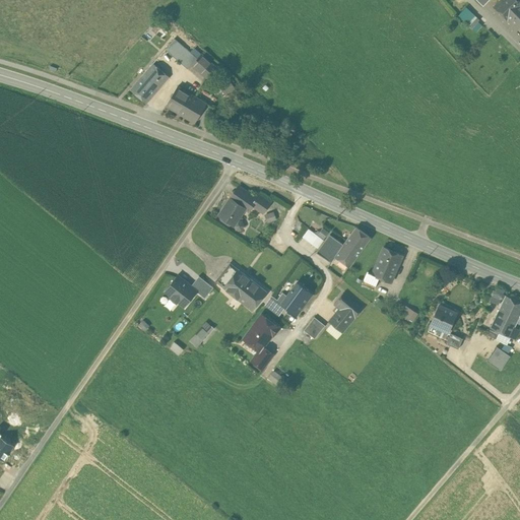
[(519,0),(499,0),(499,1),(493,6),(509,21),(518,29),(519,27),(519,0)]
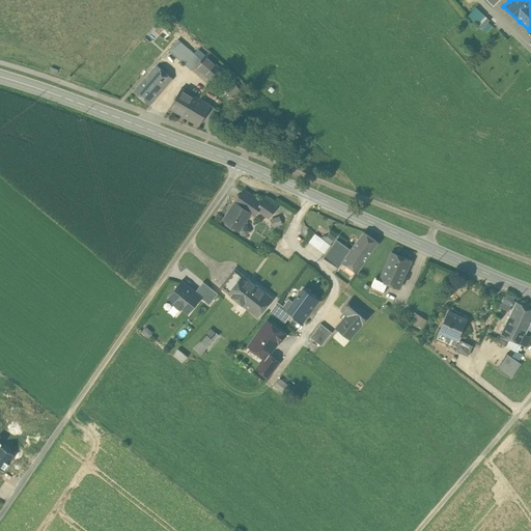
[(481,30),(491,20),(477,7),(468,17),(481,30)]
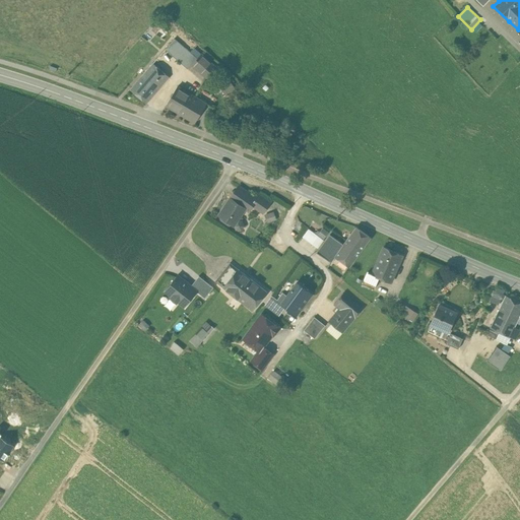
[(197,58),(175,39),(165,50),(187,69),(192,64),(197,58)]
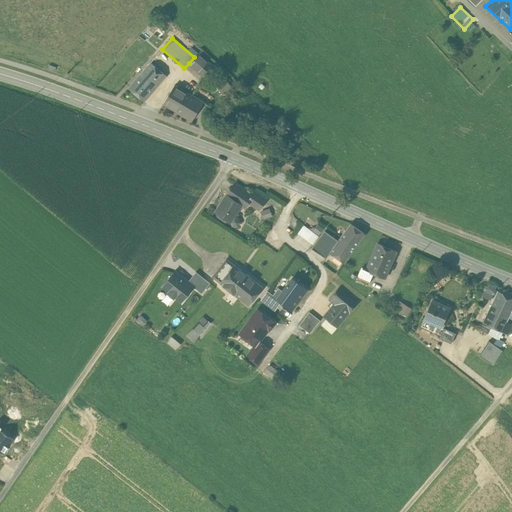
[(212,66),(197,53),(194,57),(189,63),(203,76),(212,66)]
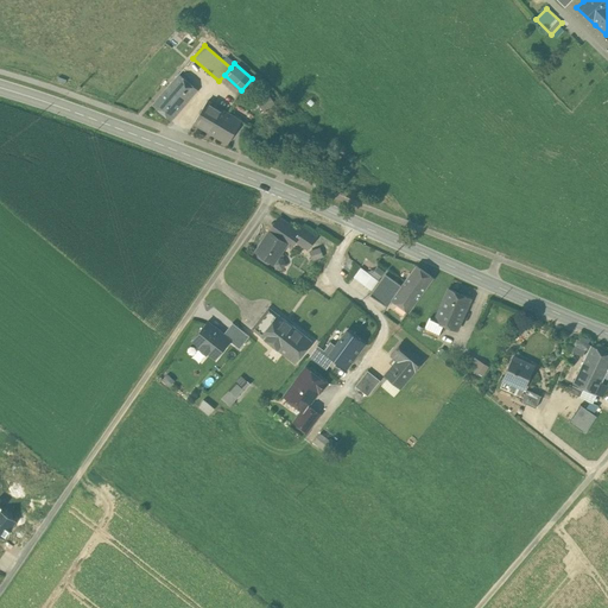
[(179,74),(152,105),(172,121),(198,90),(179,74)]
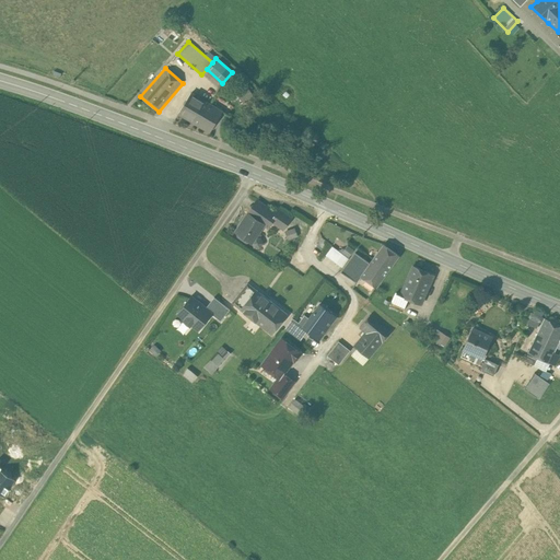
[(247,86),(238,92),(245,102),(253,96),(247,86)]
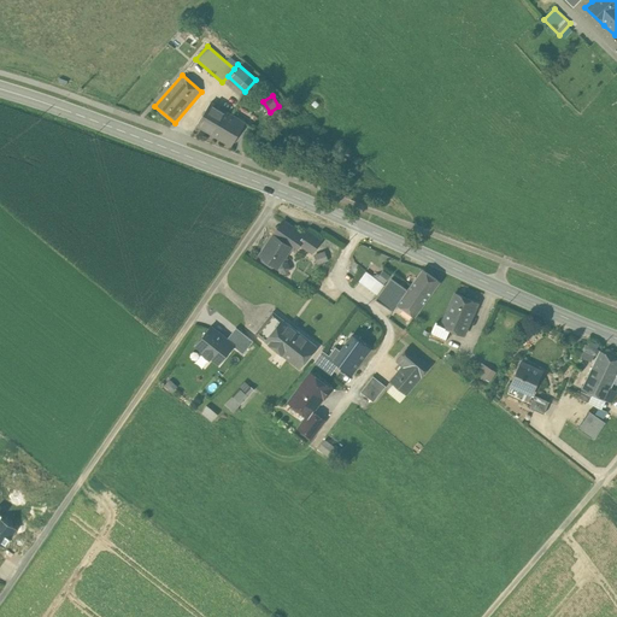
[(245,123),(211,103),(197,125),(230,146),(245,123)]
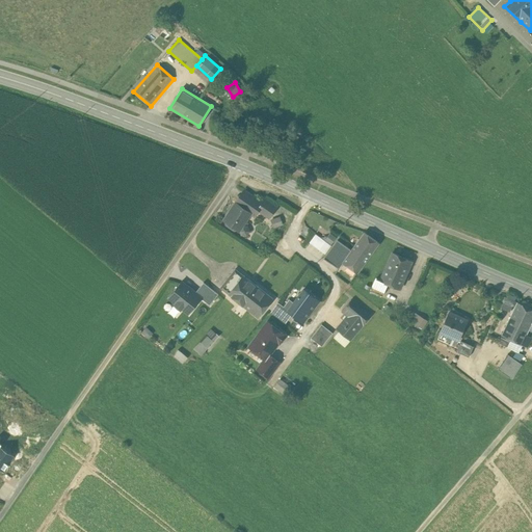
[(244,191),(236,203),(242,208),(250,195),(244,191)]
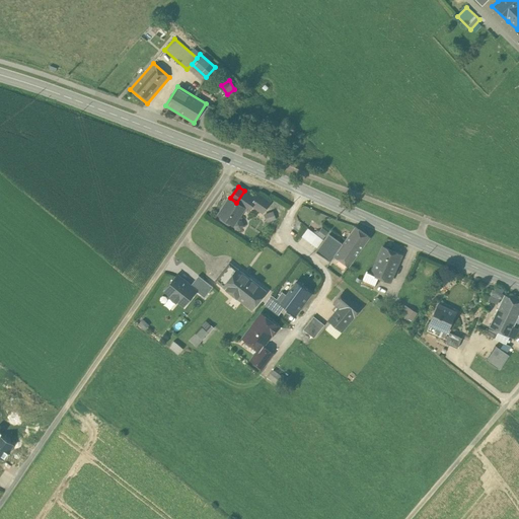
[(255,199),(244,191),(236,203),(244,208),(248,211),(252,205),(263,212),(269,203),(257,195),(255,199)]
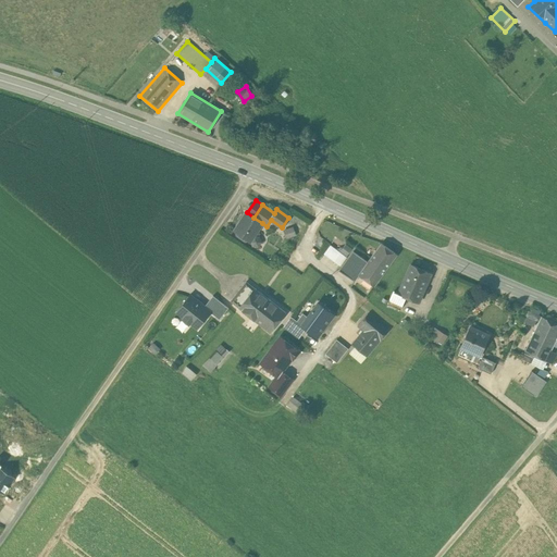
[(247,212),(234,231),(236,232),(237,235),(245,240),(248,239),(250,242),(262,223),(254,218),(247,212)]
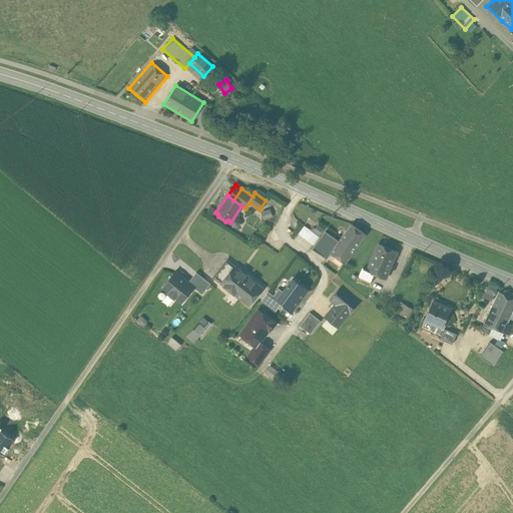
[(270,207),(261,210),(264,219),(273,215),(270,207)]
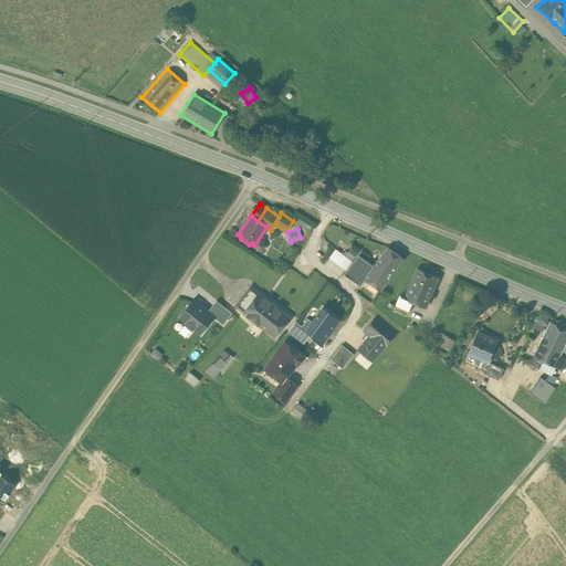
[(345,253),(335,247),(328,257),(346,269),(357,251),(350,245),(345,253)]
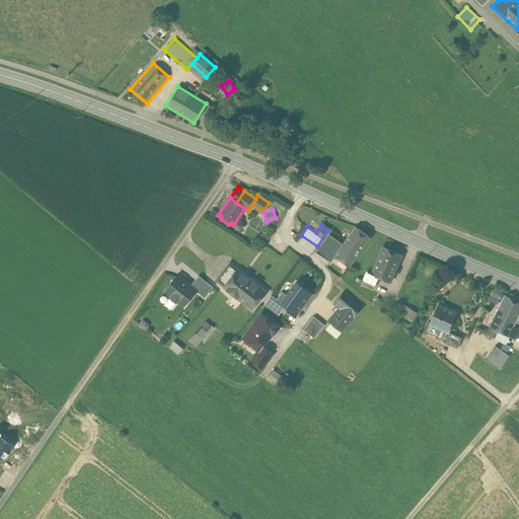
[(368,237),(356,227),(347,239),(359,249),(368,237)]
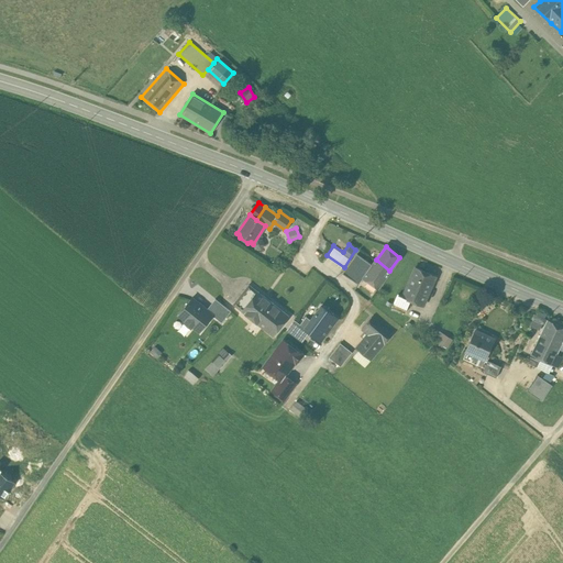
[(370,264),(355,254),(342,273),(355,283),(370,264)]
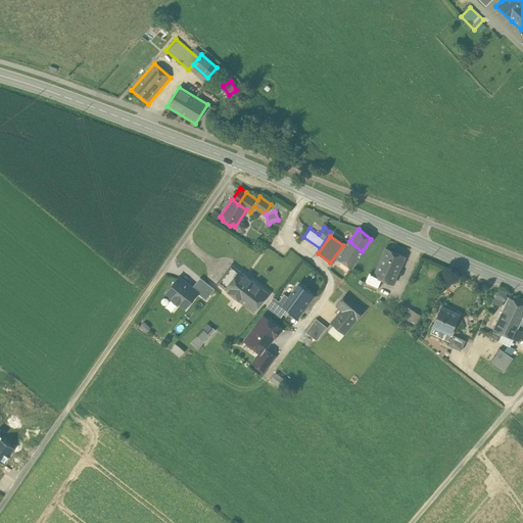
[(362,251),(349,241),(340,254),(352,264),(362,251)]
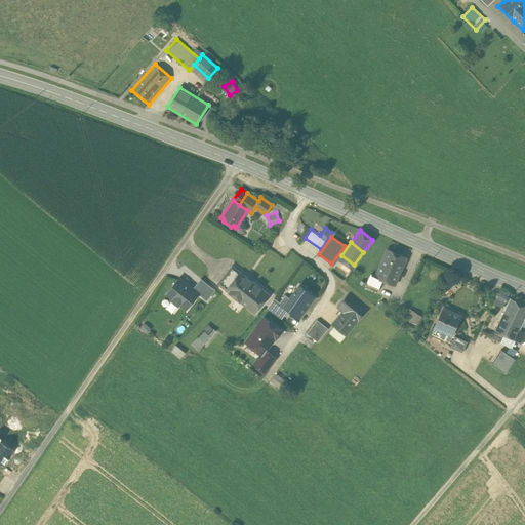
[(406,257),(387,249),(375,276),(374,277),(382,280),(395,285),(406,257)]
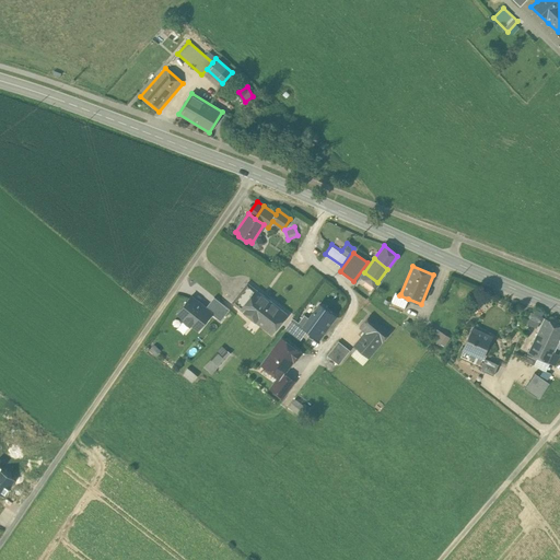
[(247,283),(232,303),(243,312),(259,292),(256,289),(256,290),(247,283)]
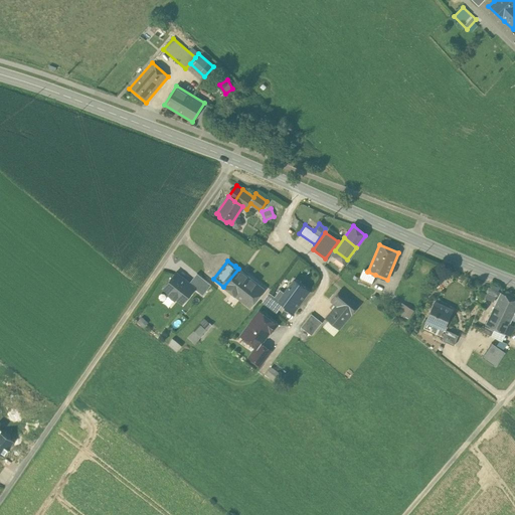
[(265,289),(238,269),(223,287),(249,307),(265,289)]
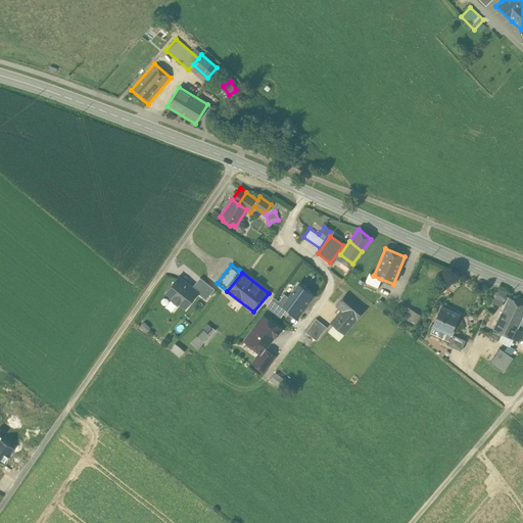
[(381,279),(373,276),(374,275),(370,273),(364,285),(376,291),(381,279)]
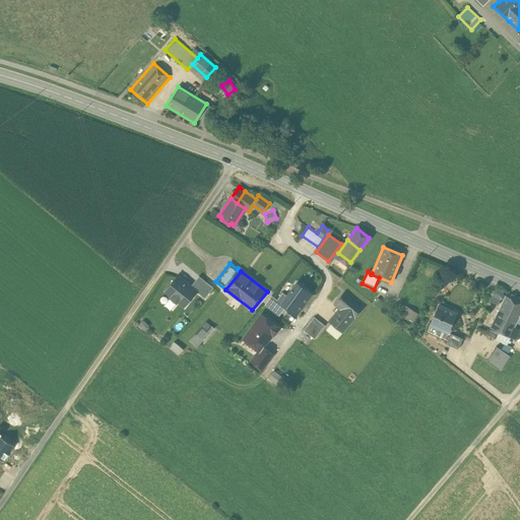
[(191,285),(177,275),(165,290),(172,296),(171,298),(177,303),(178,301),(185,307),(197,291),(191,285)]
